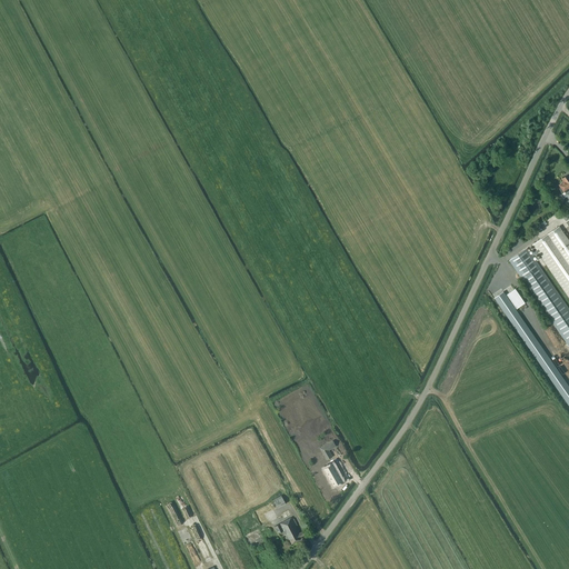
[(560,187),(559,188),(559,189),(561,192),(563,191),(568,198),(568,197),(568,175),(562,179),(565,182),(559,186),(560,187)]
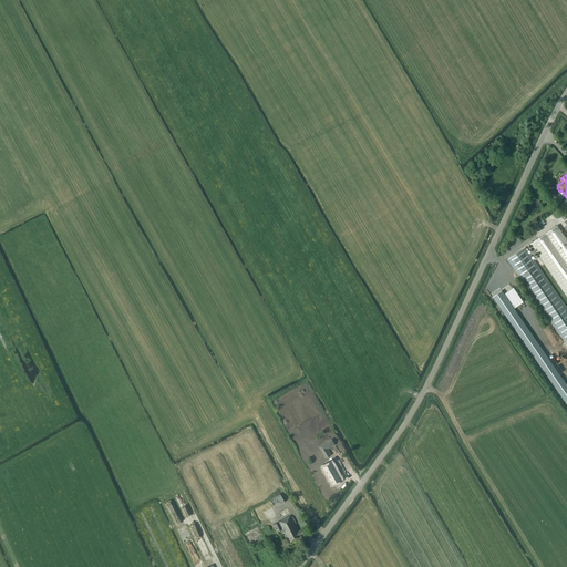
[(566,239),(557,225),(529,244),(566,297),(566,239)]
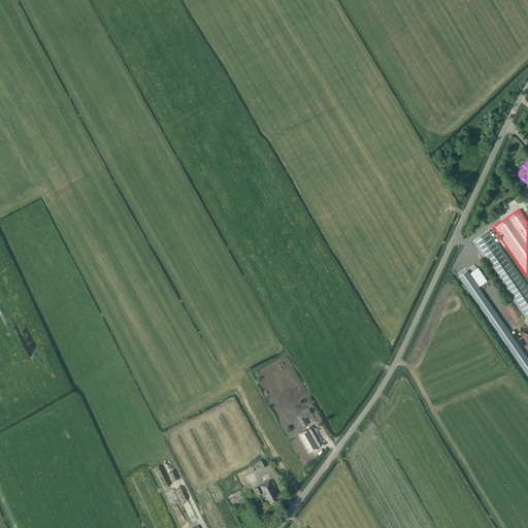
[(473,241),(503,285),(527,320),(527,287),(489,230),(473,241)]
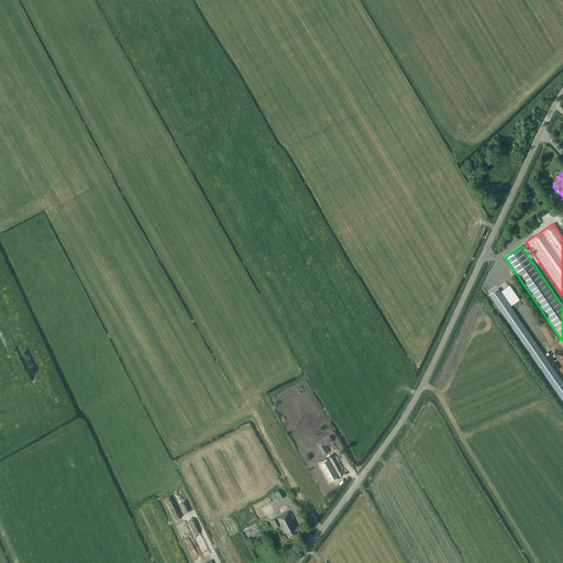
[(511,306),(519,300),(510,286),(501,291),(511,306)]
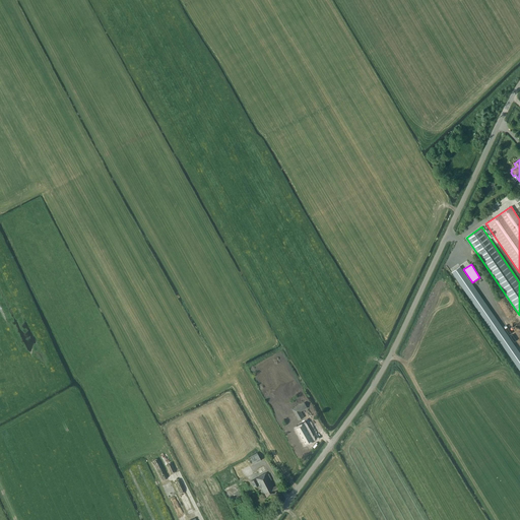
[(519,353),(459,267),(452,272),(519,370),(519,353)]
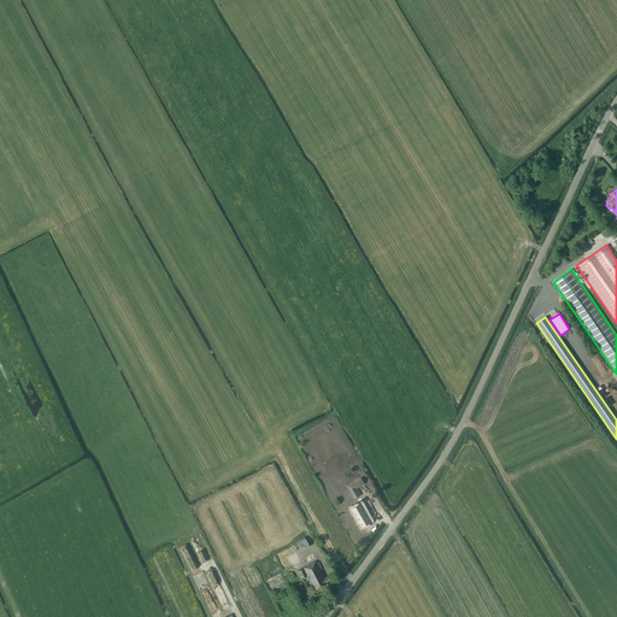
[(350,485),(347,486),(354,499),(362,495),(357,489),(364,485),(360,477),(348,485),(350,485)]
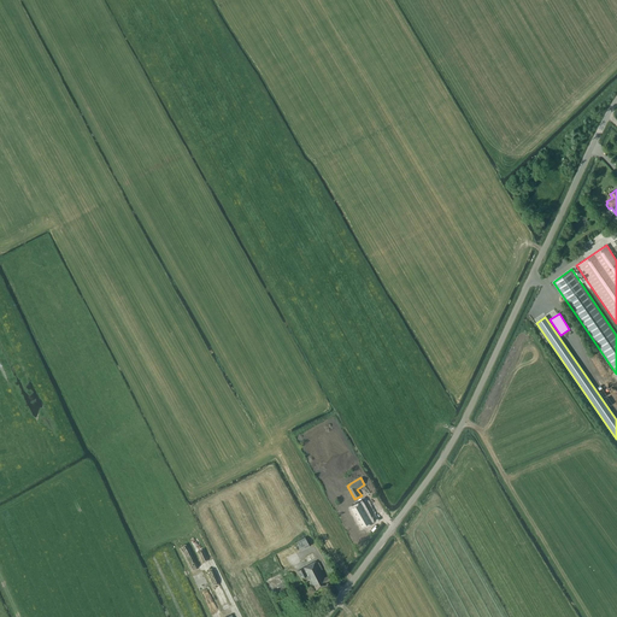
[(362,527),(371,521),(363,506),(353,511),(362,527)]
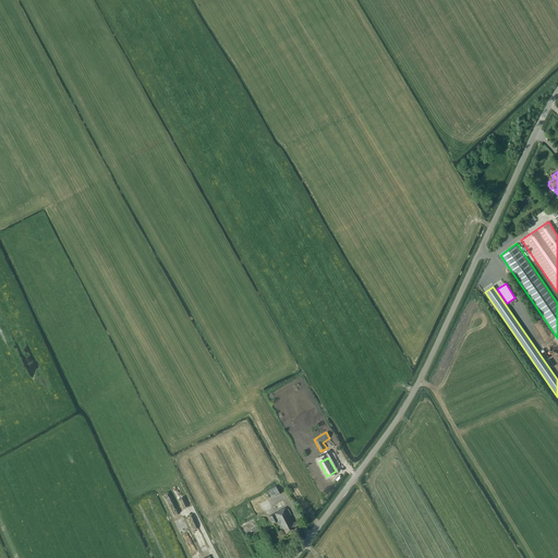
[(268,498),(277,495),(274,486),(265,489),(268,498)]
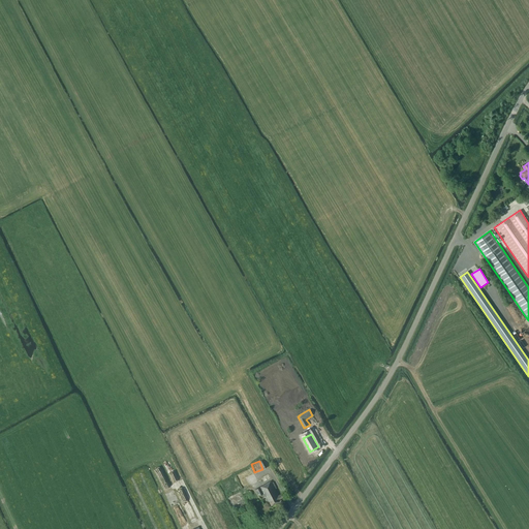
[(262,494),(267,501),(268,500),(271,505),(279,501),(278,499),(282,497),(280,494),(278,495),(271,480),(255,489),(258,496),(262,494)]
